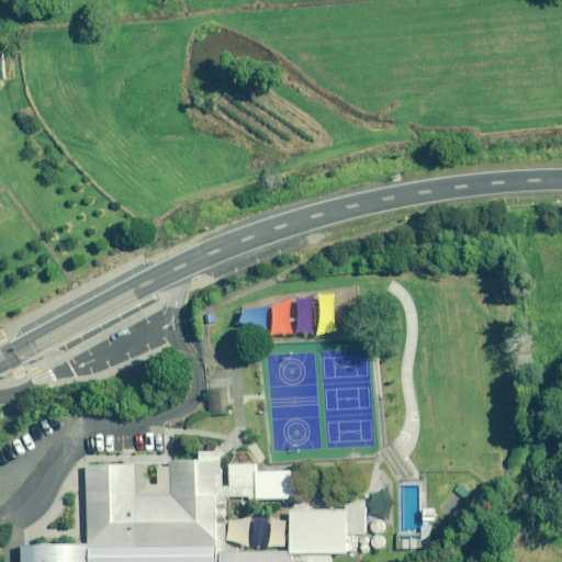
[(228,414),(226,388),(208,389),(210,416),(228,414)]
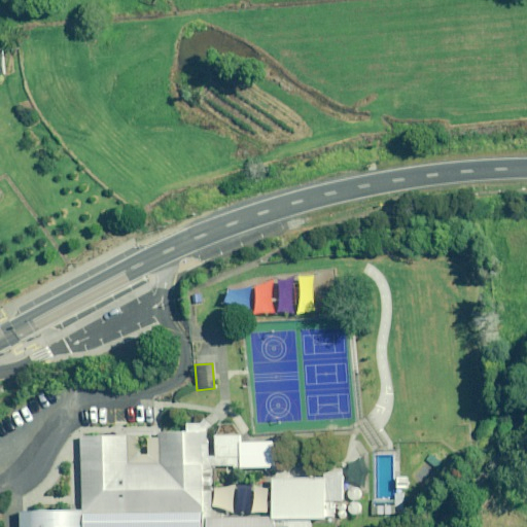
[(81,437),(81,512),(81,526),(203,526),(202,430),(157,431),(157,437),(147,437),(147,456),(137,456),(136,436),(81,437)]
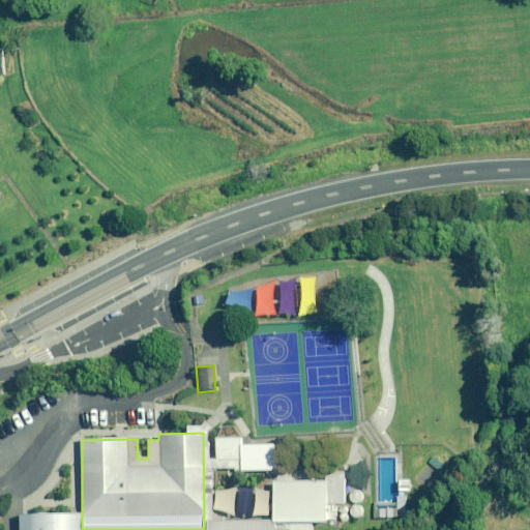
[(241,438),(217,439),(217,468),(235,468),(235,470),(275,470),(274,444),(241,445),(241,438)]
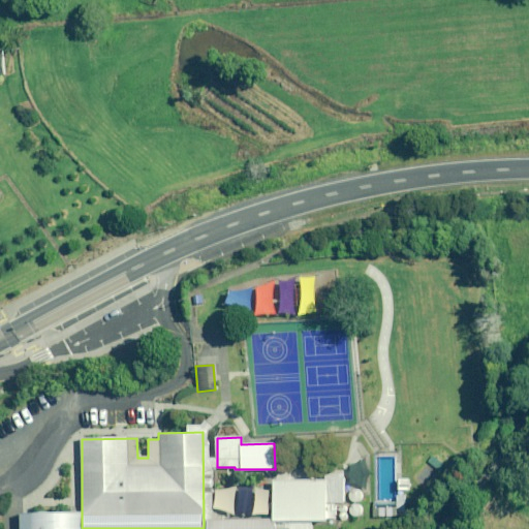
[(327,480),(275,481),(276,522),(208,523),(208,528),(274,528),(275,528),(289,528),(288,528),(313,528),(314,521),(337,521),(337,503),(346,503),(345,474),(327,474),(327,480)]
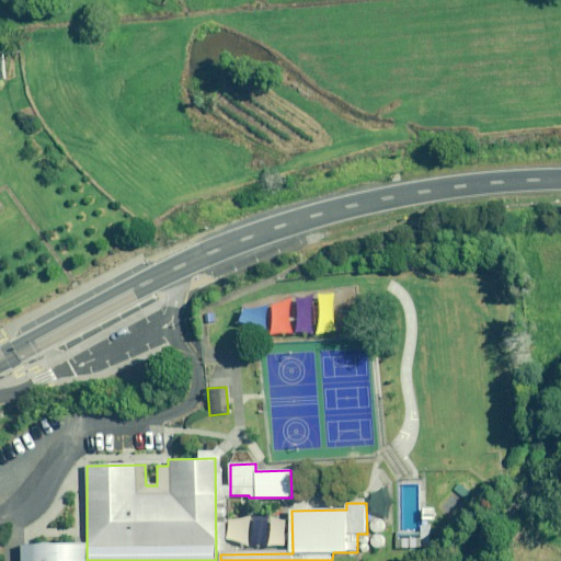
[(373,530),(374,531),(376,533),(378,533),(380,531),(382,530),(384,528),(385,526),(384,524),(382,522),(380,519),(378,519),(377,519),(375,519),(373,521),(371,523),(370,524),(370,526),(371,528),(373,530)]
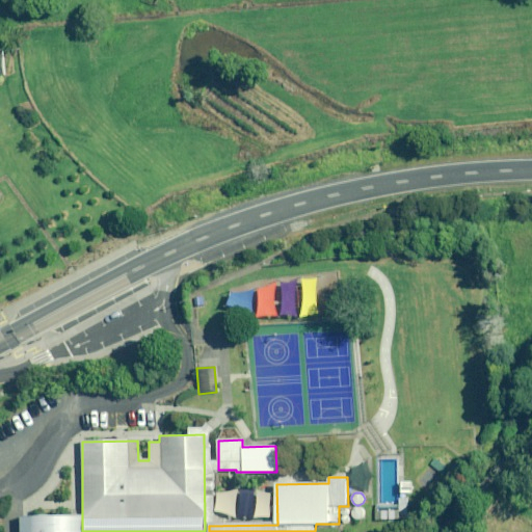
[(400,510),(376,510),(376,519),(408,519),(408,499),(399,499),(400,510)]
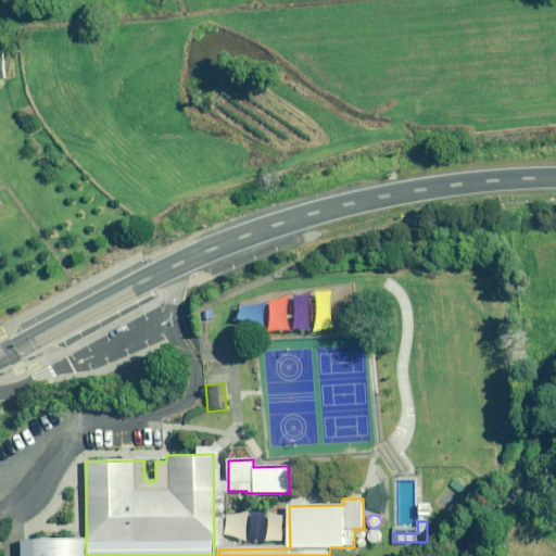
[(369,541),(371,543),(374,543),(376,543),(378,543),(380,541),(381,539),(381,536),(381,534),(380,532),(378,531),(376,530),(374,530),(371,531),(370,532),(369,533),(368,535),(368,538),(368,539),(369,541)]
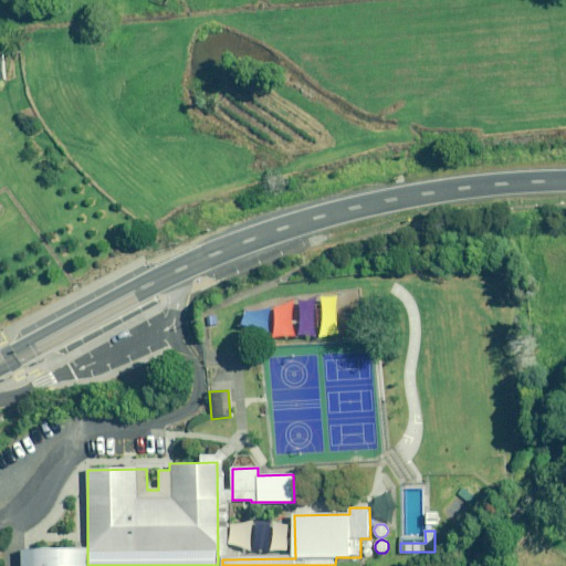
[(87,565),(87,549),(22,551),(22,565),(87,565)]
